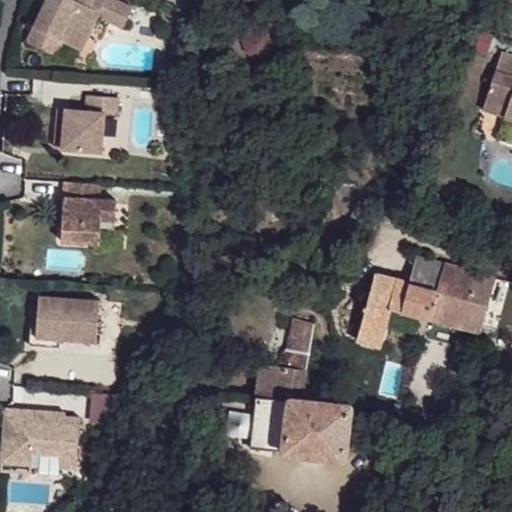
[(132,10),(113,0),(52,0),(56,3),(48,18),(43,15),(35,31),(57,44),(76,54),(96,17),(121,30),(132,10)]
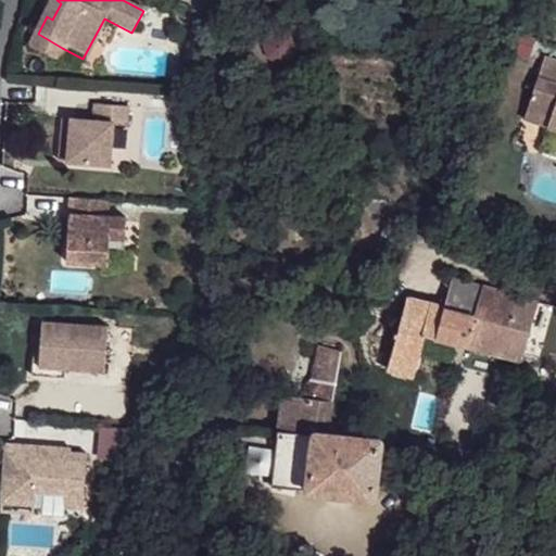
[(61,3),(57,0),(47,16),(52,20),(61,3)]
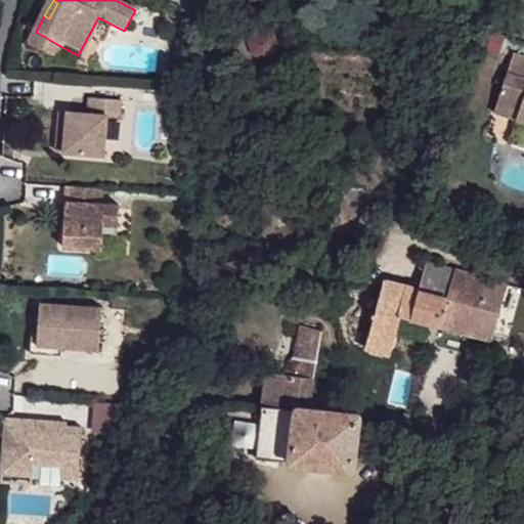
[(58,45),(36,32),(31,40),(43,47),(40,52),(50,59),(58,45)]
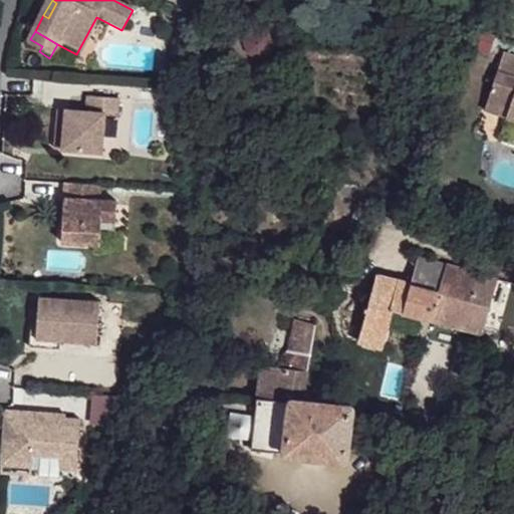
[(42,46),(30,39),(27,45),(39,51),(42,46)]
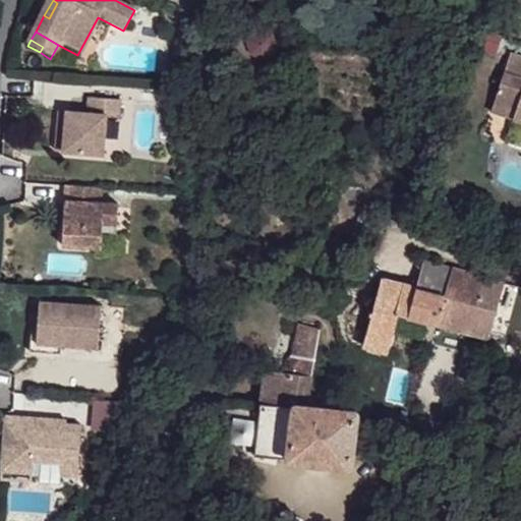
[(520,60),(509,57),(495,101),(516,108),(512,122),(520,125),(520,60)]
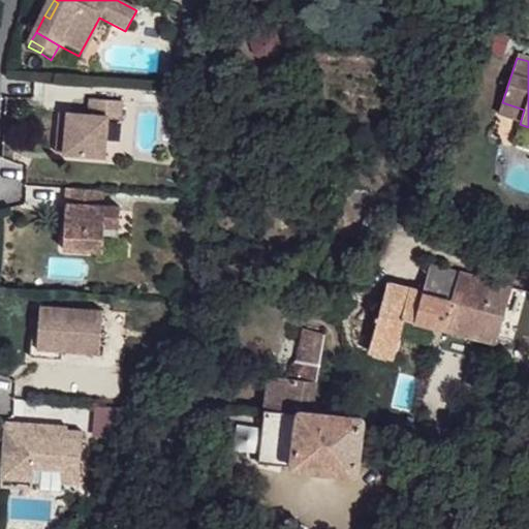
[(89,115),(66,113),(62,155),(100,157),(103,116),(117,117),(118,101),(89,100),(89,115)]
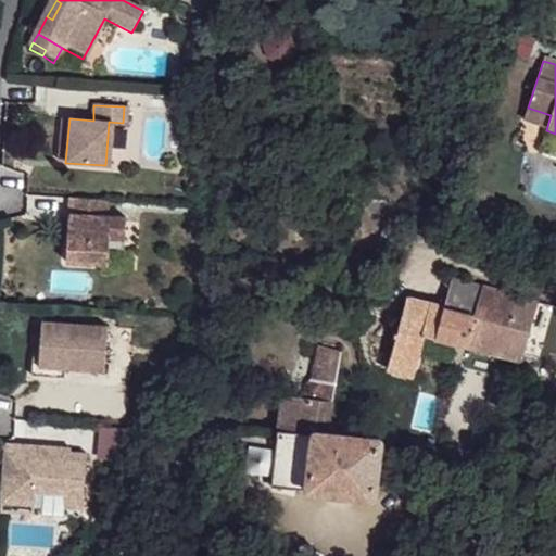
[(551,115),(528,108),(522,123),(546,130),(551,115)]
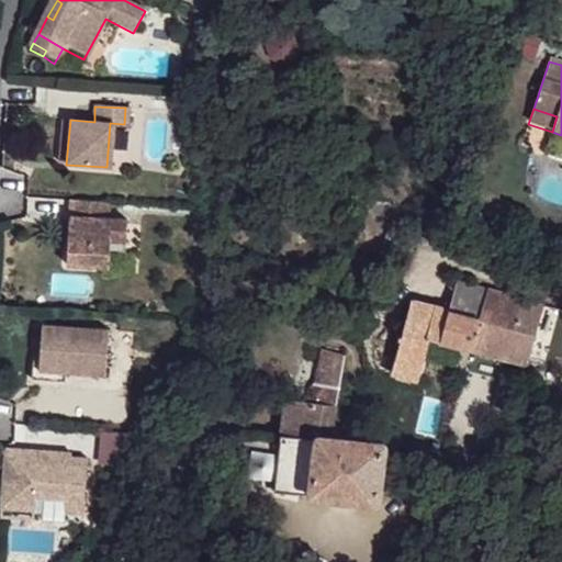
[(66,165),(70,120),(60,119),(56,164),(66,165)]
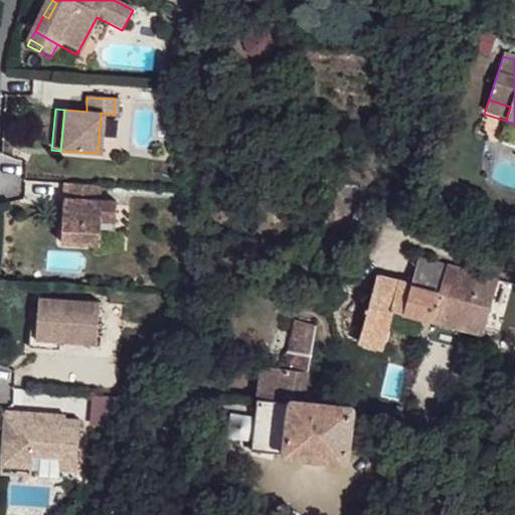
[(98,185),(61,183),(60,208),(66,208),(65,224),(59,224),(58,249),(79,250),(96,251),(97,234),(113,235),(114,203),(97,201),(98,185)]
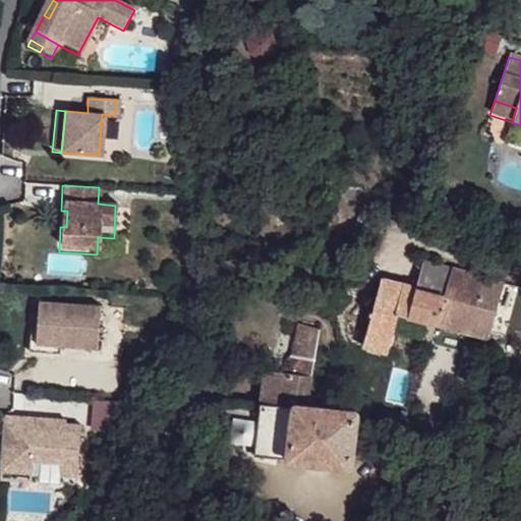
[(445,296),(452,269),(424,261),(416,287),(445,296)]
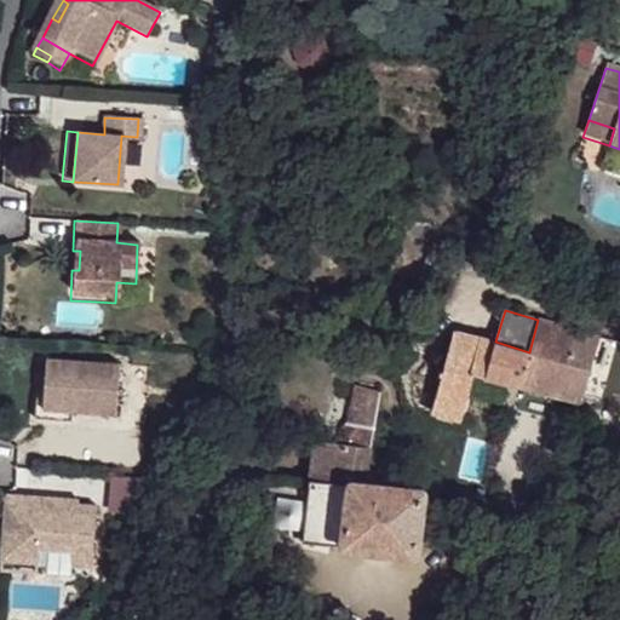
[(578,402),(597,337),(538,320),(529,352),(521,386),(578,402)]
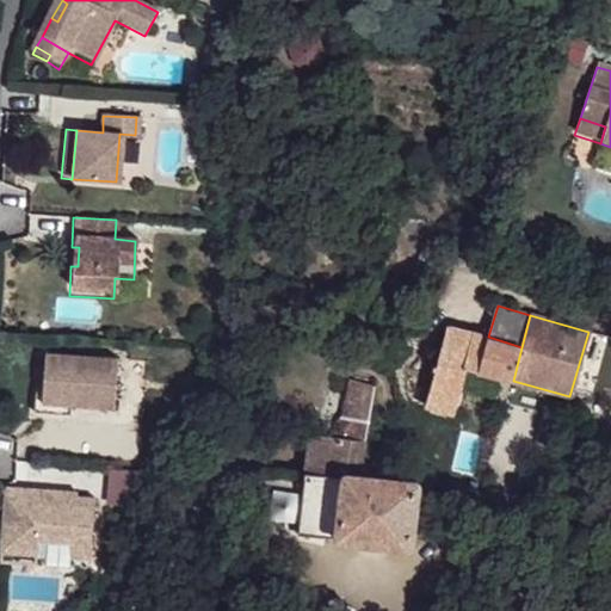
[(430,406),(461,414),(469,388),(467,387),(473,366),(482,335),(446,326),(426,405),(430,406)]
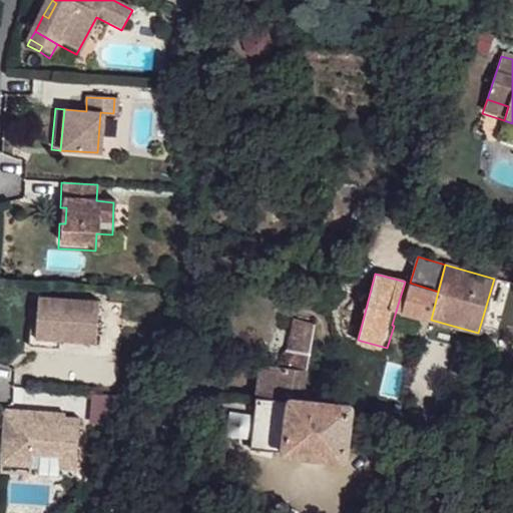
[(431,320),(438,292),(410,283),(405,282),(397,308),(431,320)]
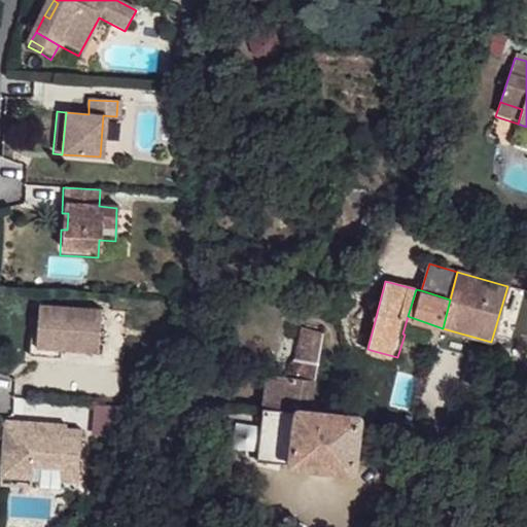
[(101,309),(40,306),(39,325),(33,324),(32,357),(60,359),(60,350),(99,353),(101,309)]
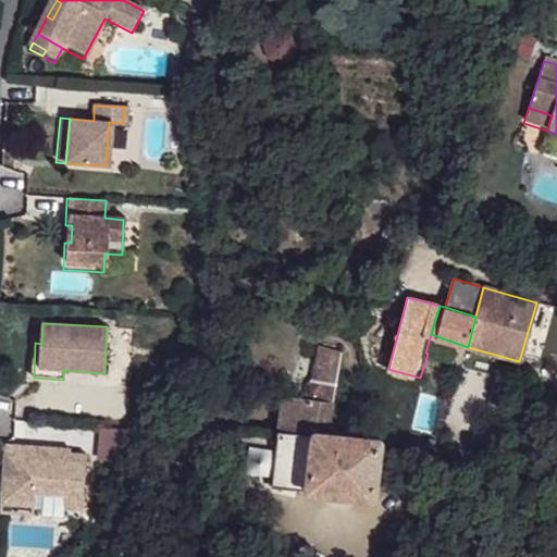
[(279,432),(279,433),(314,436),(314,434),(329,436),(330,425),(335,393),(343,353),(320,347),(312,382),(306,387),(302,399),(282,397),(279,432)]
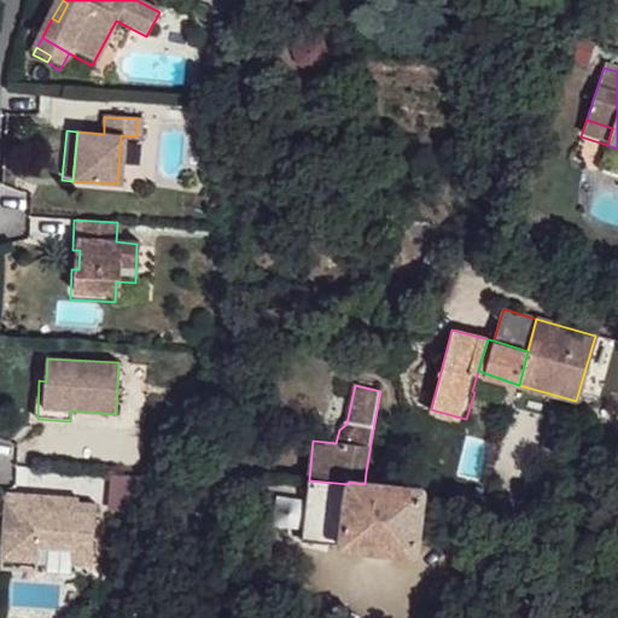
[(140,508),(138,474),(108,476),(110,509),(140,508)]
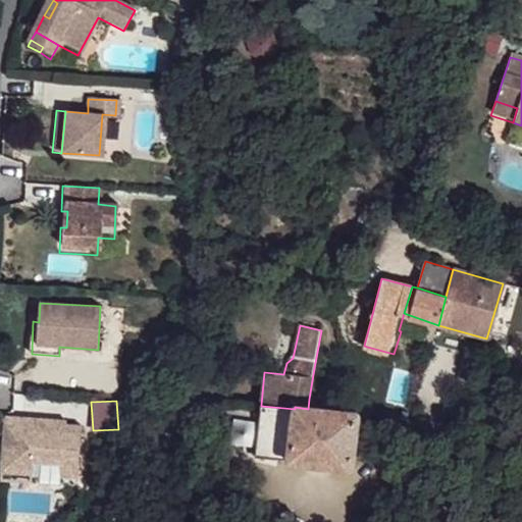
[(261,406),(256,458),(288,461),(295,409),(261,406)]
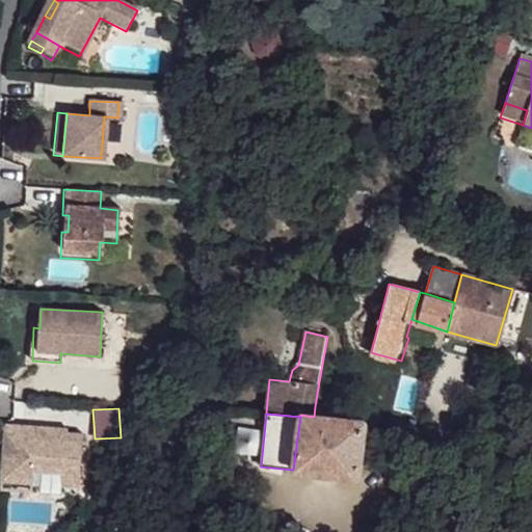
[(293,470),(293,471),(357,479),(365,422),(314,417),(300,415),(300,417),(293,470)]
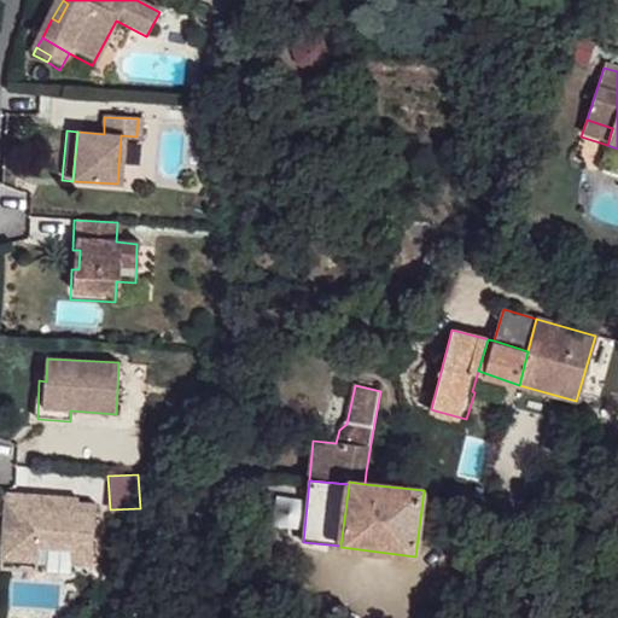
[(79,496),(6,493),(5,522),(10,523),(10,531),(4,531),(3,557),(39,560),(40,543),(74,547),(73,561),(93,564),(98,502),(80,501),(79,496)]
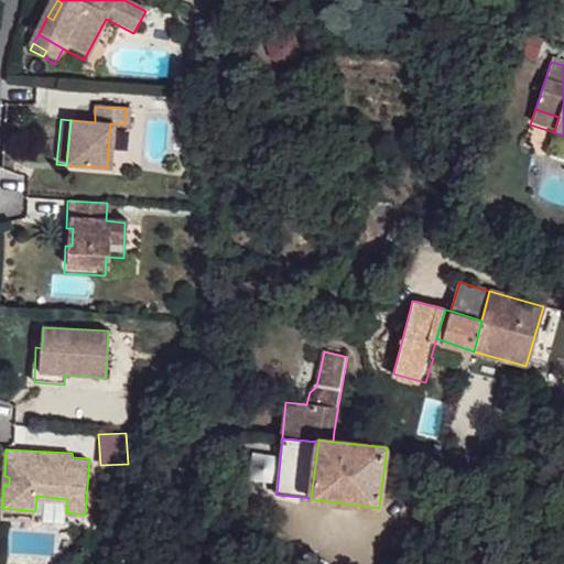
[(35,511),(2,508),(1,519),(35,521),(35,511)]
